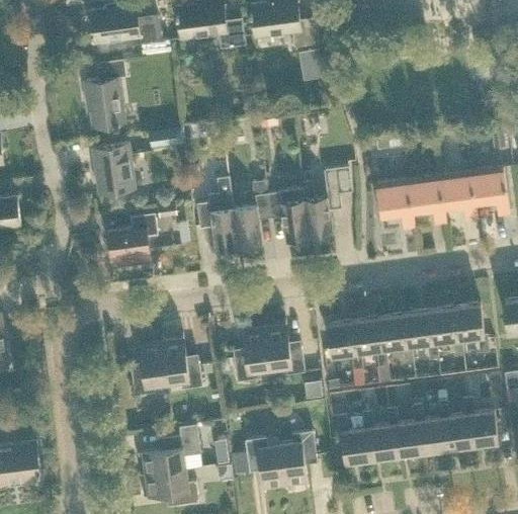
[(222,49),(244,46),(241,19),(226,21),(223,0),(213,0),(202,1),(203,4),(178,7),(182,38),(220,34),(222,49)]
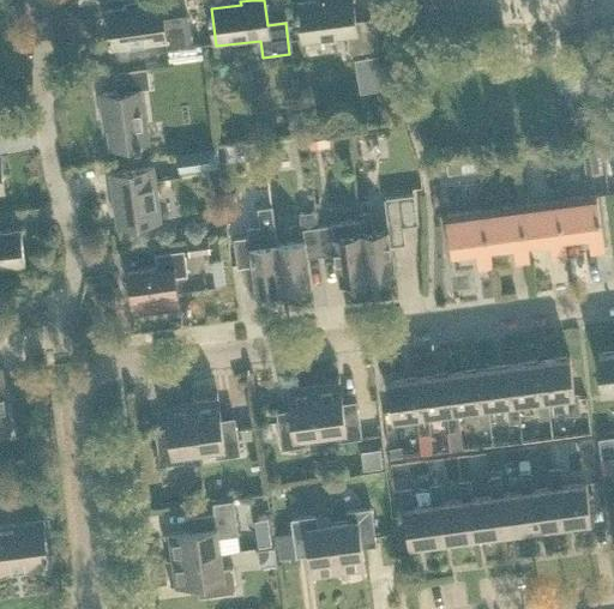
[(350,56),(378,53),(374,22),(355,24),(351,0),(326,0),(327,2),(298,7),(302,46),(348,40),(350,56)]
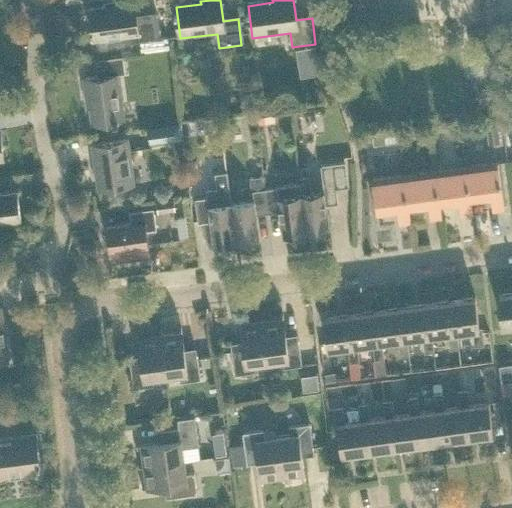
[(114,7),(89,11),(93,43),(139,37),(139,42),(139,43),(155,41),(155,40),(152,16),(136,18),(134,2),(114,5),(114,7)]
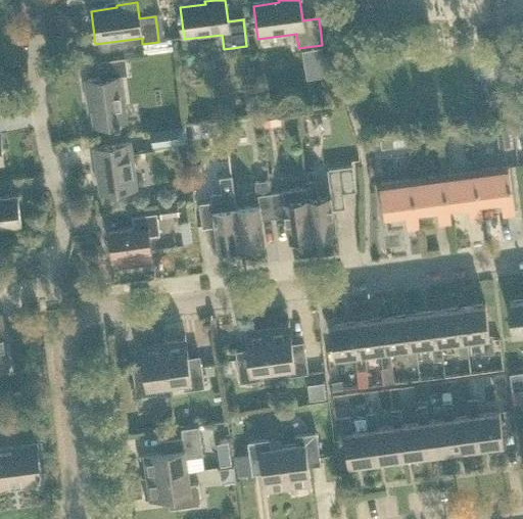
[(306,82),(326,79),(321,50),(301,53),(306,82)]
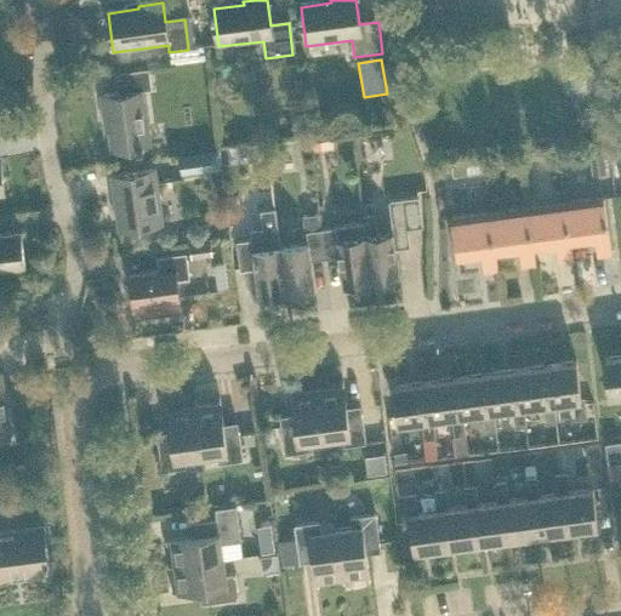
[(143,92),(151,91),(148,73),(118,78),(120,96),(101,98),(103,123),(108,121),(112,153),(151,148),(143,92)]
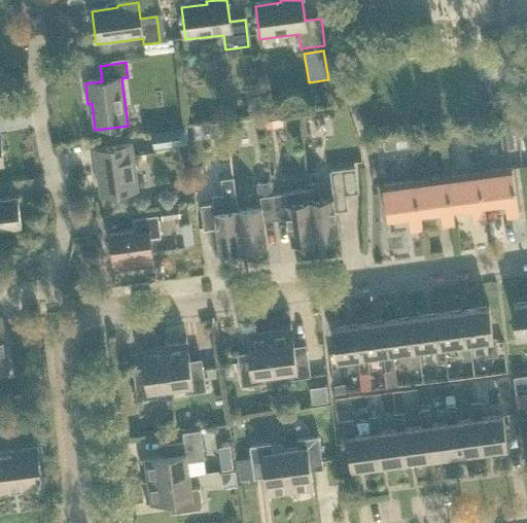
[(266,123),(267,131),(283,128),(282,119),(266,123)]
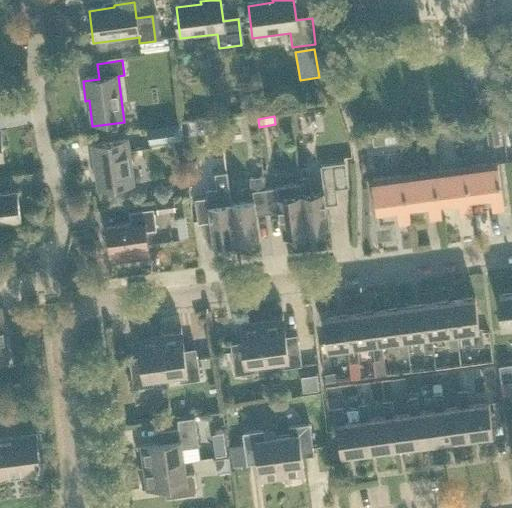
[(149,146),(183,142),(181,126),(147,131),(149,146)]
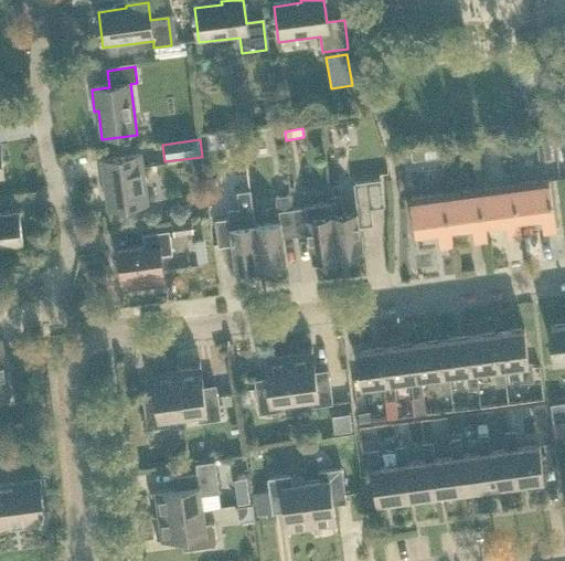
[(564,139),(555,140),(557,160),(564,158),(564,139)]
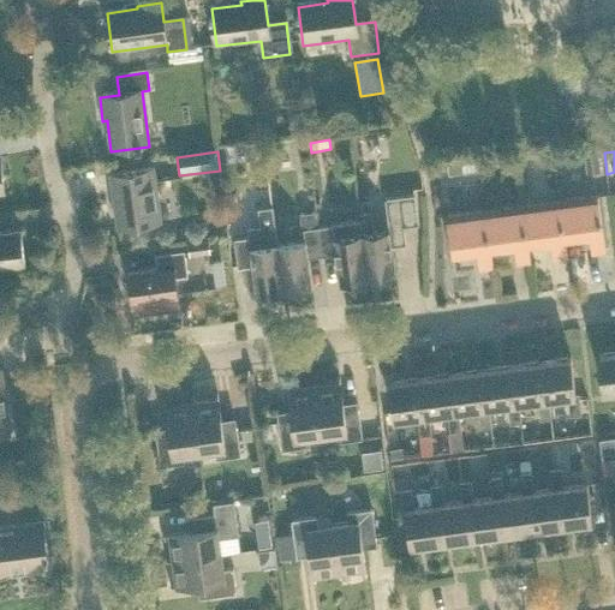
[(601,174),(597,154),(583,156),(586,177),(601,174)]
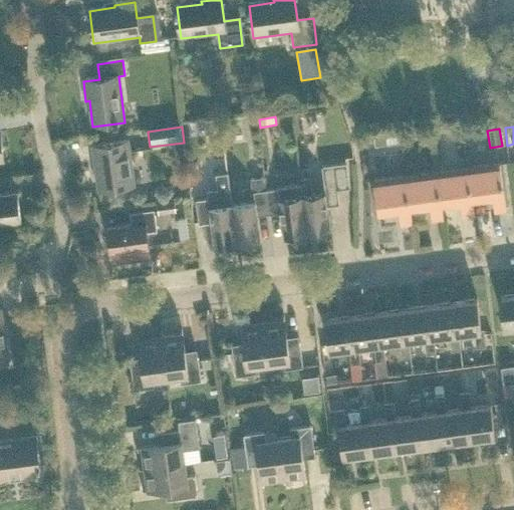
[(443,132),(444,143),(456,142),(455,131),(443,132)]
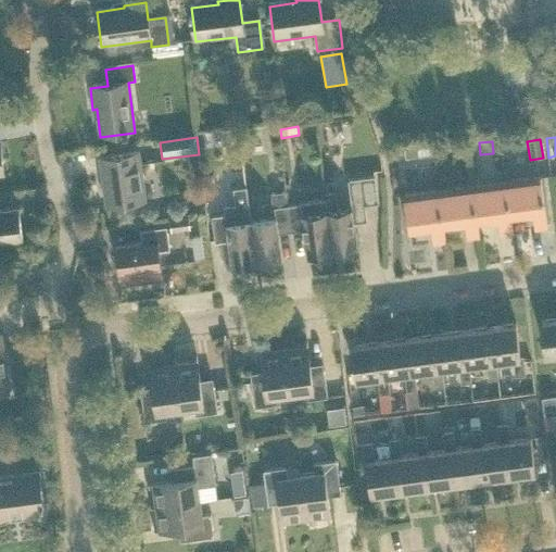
[(404,152),(405,161),(432,158),(431,148),(404,152)]
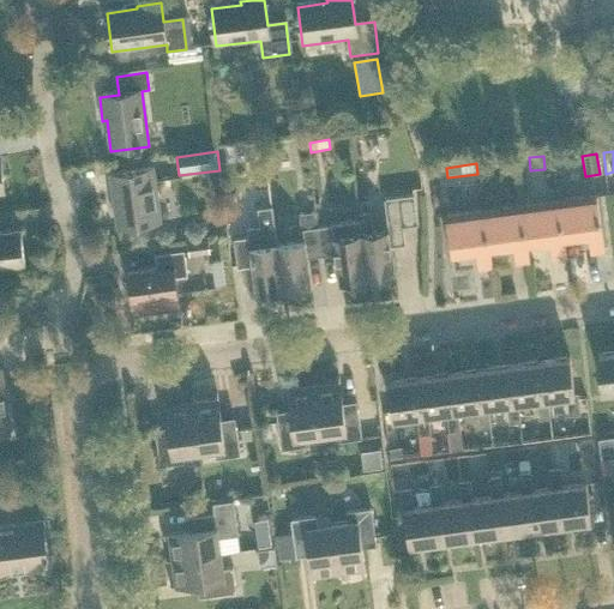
[(118,229),(160,223),(152,170),(110,176),(118,229)]
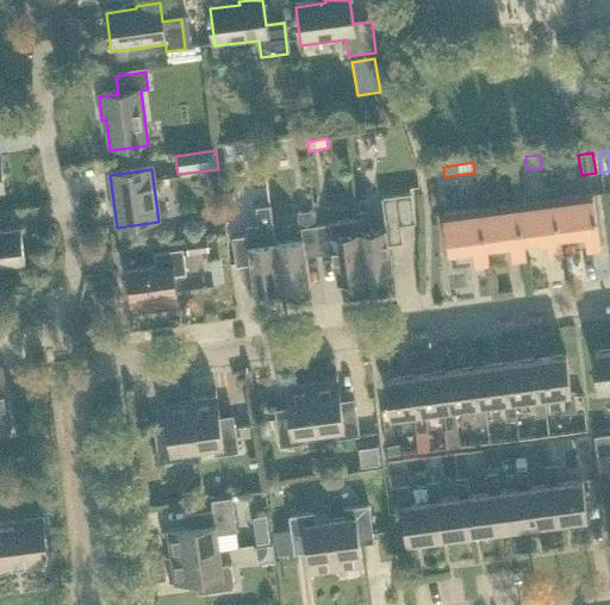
[(402,247),(399,228),(415,225),(411,195),(380,199),(385,231),(369,234),(367,213),(356,216),(356,222),(365,280),(391,276),(387,248),(402,247)]
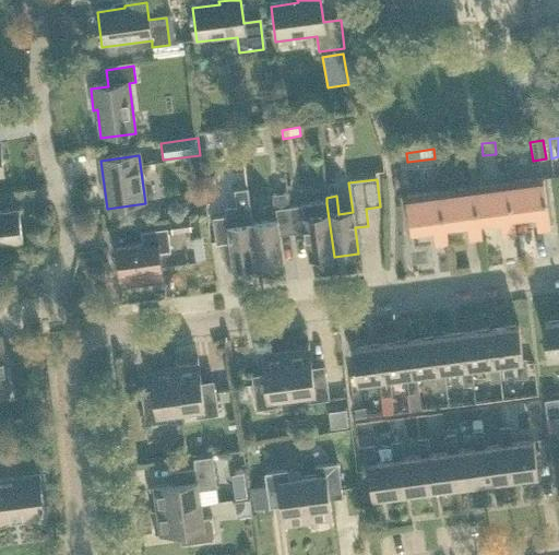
[(537,234),(550,233),(543,181),(508,186),(513,223),(514,223),(535,220),(537,234)]
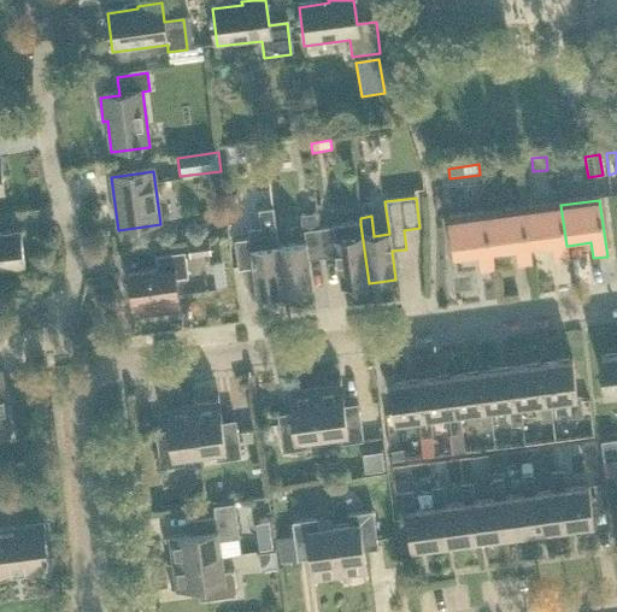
[(570,262),(568,246),(566,246),(560,205),(523,210),(529,251),(553,247),(556,264),(570,262)]
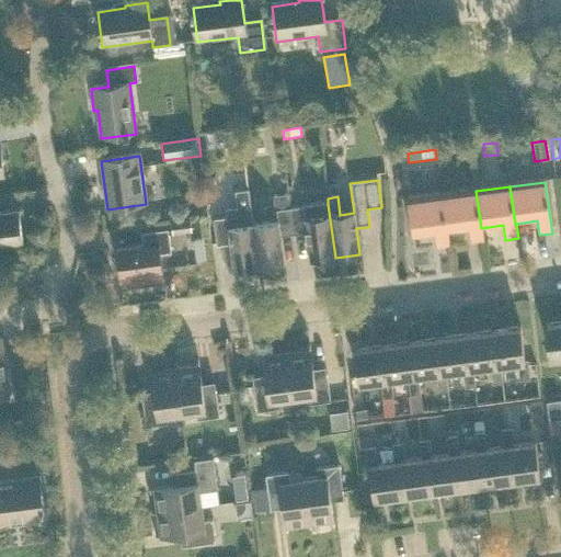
[(483,242),(481,228),(476,191),(442,195),(446,232),(447,232),(469,230),(471,245),(483,242)]
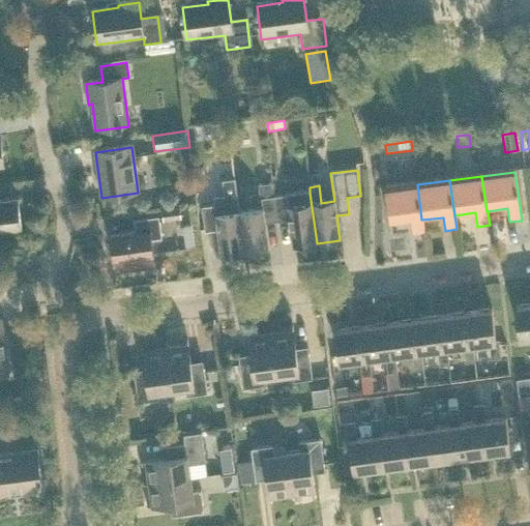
[(244,254),(239,214),(234,181),(222,183),(225,199),(212,201),(213,207),(201,209),(205,233),(216,232),(221,257),(244,254)]
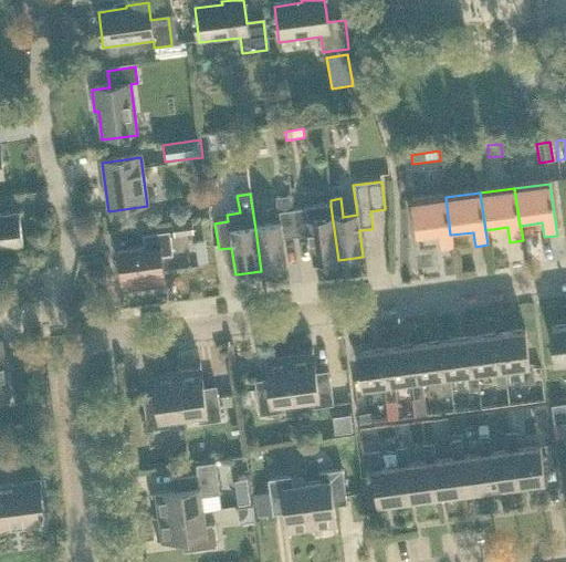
[(453,249),(451,235),(450,235),(446,197),(410,201),(416,240),(439,237),(440,251),(453,249)]
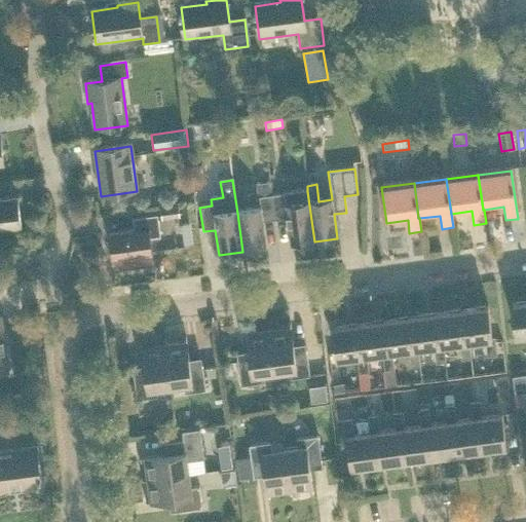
[(256,185),(258,198),(271,197),(270,184),(256,185)]
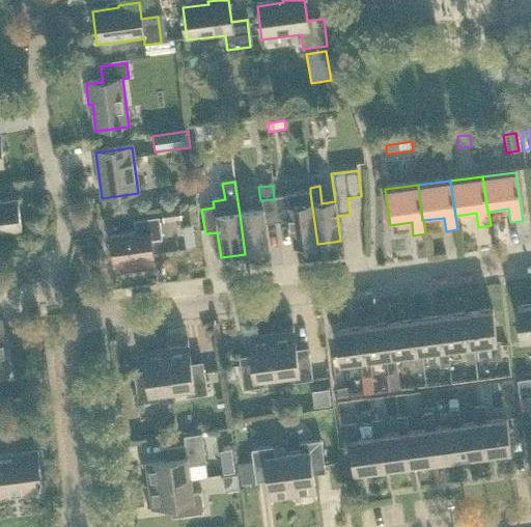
[(292,247),(317,244),(310,193),(286,196),(286,198),(275,200),(278,224),(289,222),(292,247)]
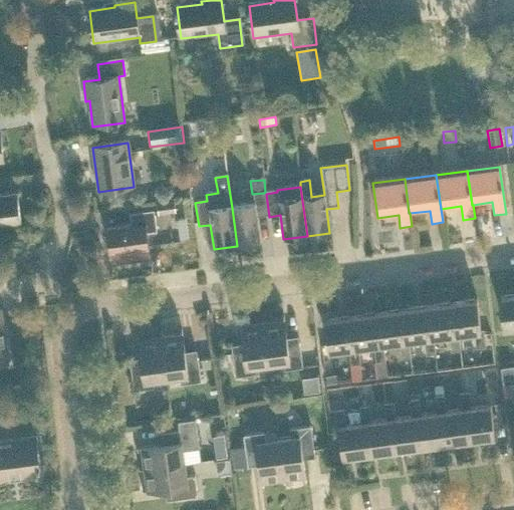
[(257,219),(269,217),(266,194),(253,195),(254,205),(232,208),(237,246),(260,243),(257,219)]
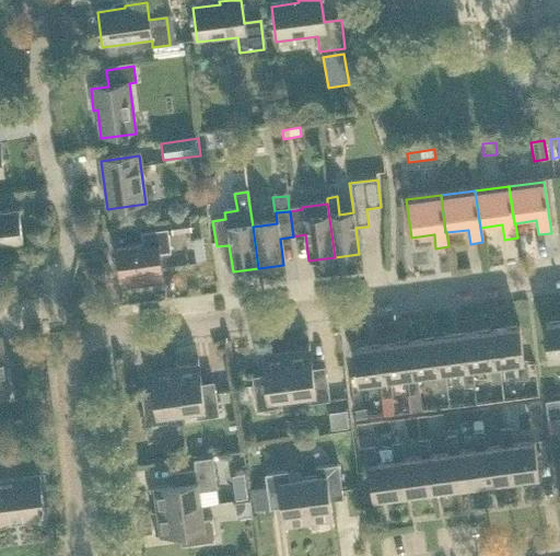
[(0,246),(22,244),(18,212),(0,215),(0,246)]
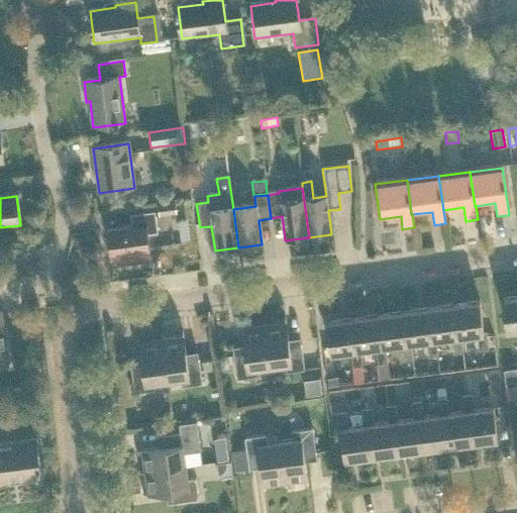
[(160,217),(176,215),(175,204),(158,206),(160,217)]
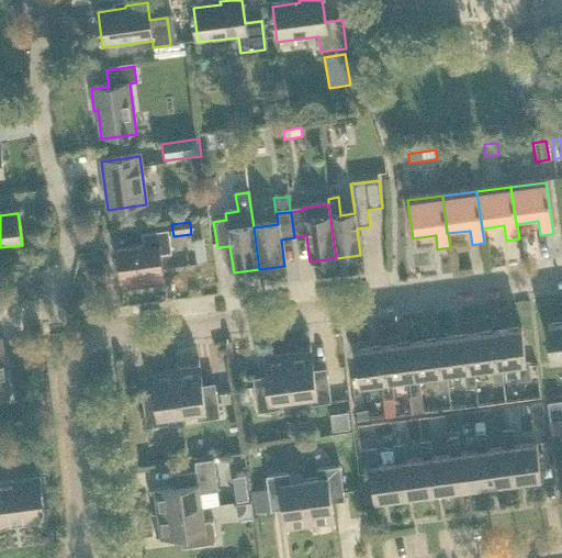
[(163,286),(160,272),(163,272),(160,256),(171,255),(168,232),(142,236),(144,248),(117,253),(121,278),(126,278),(127,291),(163,286)]
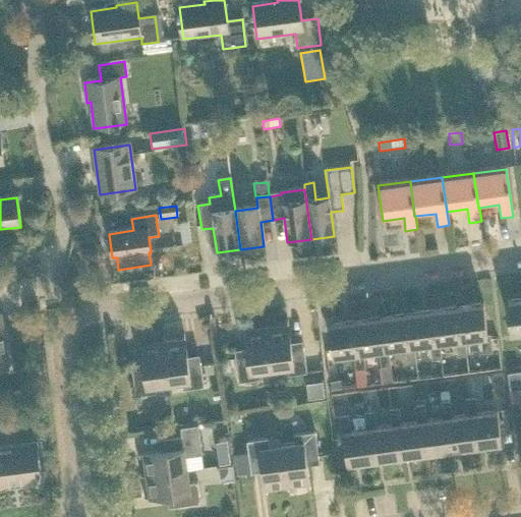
[(182,244),(191,243),(188,223),(179,224),(182,244)]
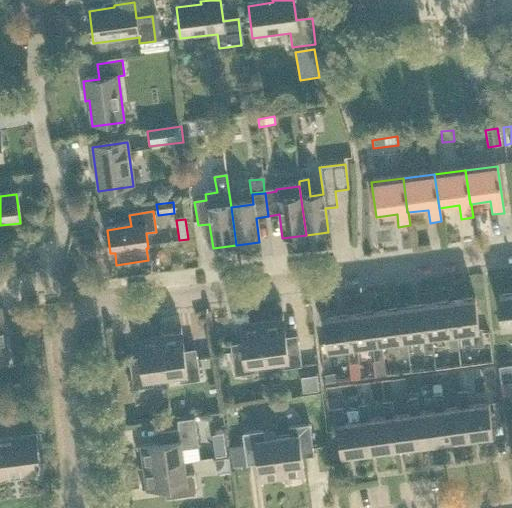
[(511,297),(498,299),(503,329),(511,328),(511,297)]
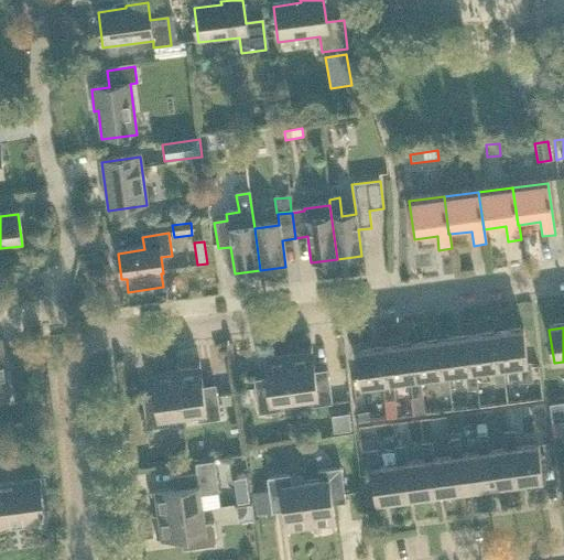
[(522,385),(533,383),(531,364),(527,365),(522,332),(495,336),(499,369),(503,368),(520,366),(522,385)]
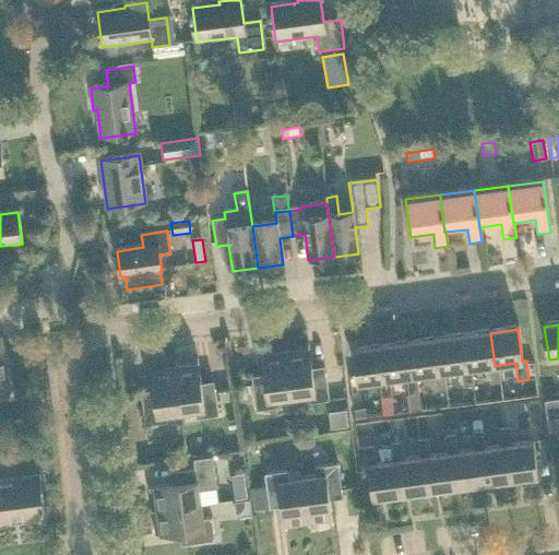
[(501,382),(499,365),(495,366),(490,333),(463,337),(467,369),(471,368),(487,366),(490,385),(501,382)]
